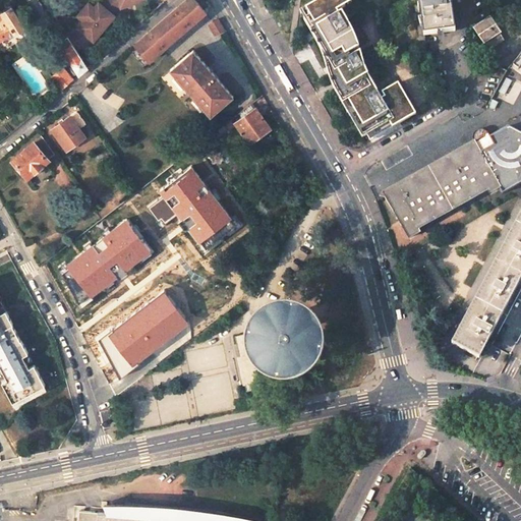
[(105,0),(100,4),(110,13),(120,6),(128,2),(127,0),(105,0)]
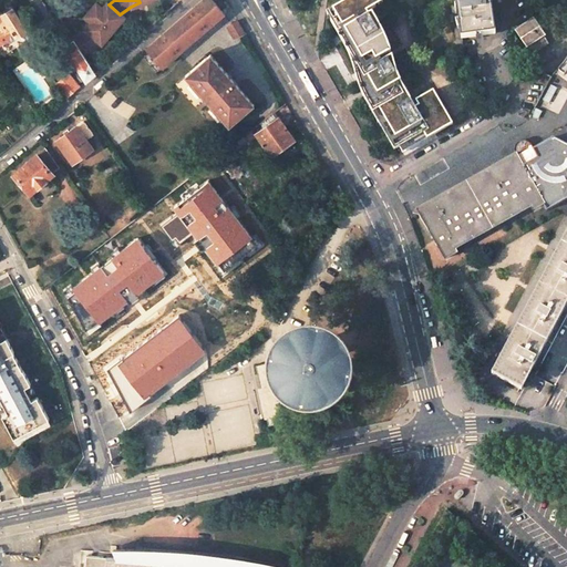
[(223,12),(212,0),(202,0),(146,47),(165,69),(226,16),(223,12)]
